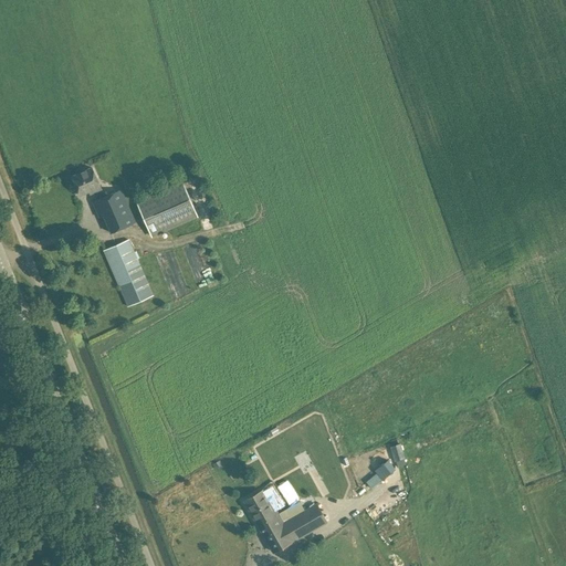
[(92,168),(82,173),(72,178),(80,196),(88,191),(90,194),(96,191),(100,199),(92,202),(98,218),(103,216),(111,233),(136,222),(122,189),(105,197),(92,168)]
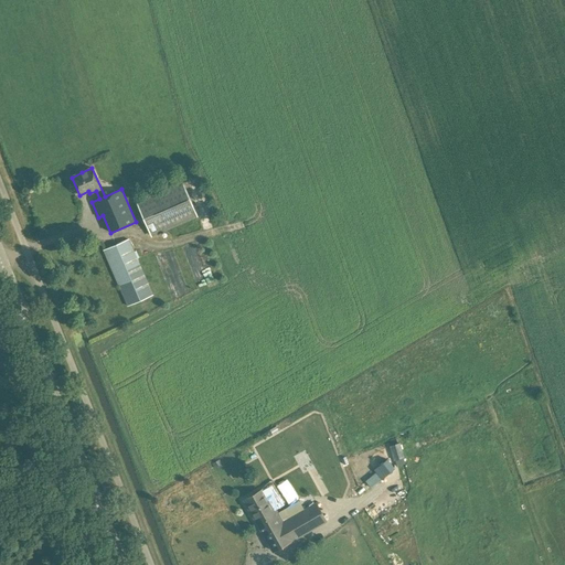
[(137,202),(150,234),(198,214),(183,181),(137,202)]
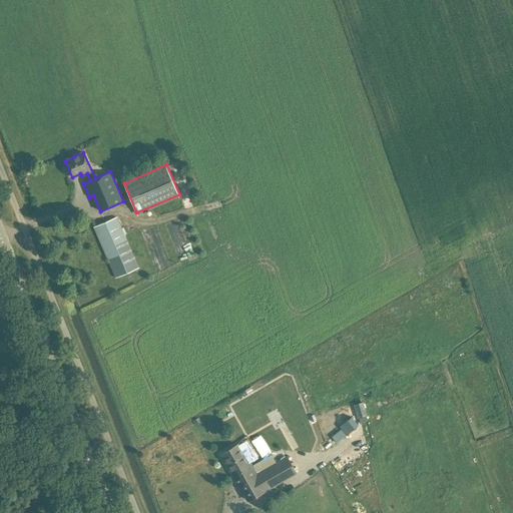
[(115,217),(102,222),(93,226),(115,278),(137,269),(115,217)]
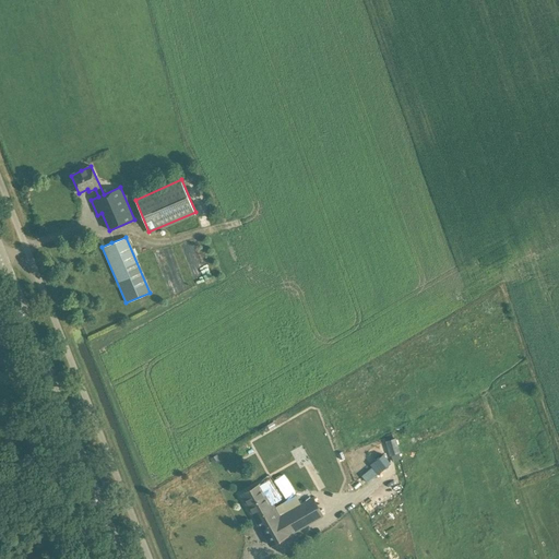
[(397,445),(388,448),(390,455),(391,454),(393,460),(401,458),(399,453),(397,445)]
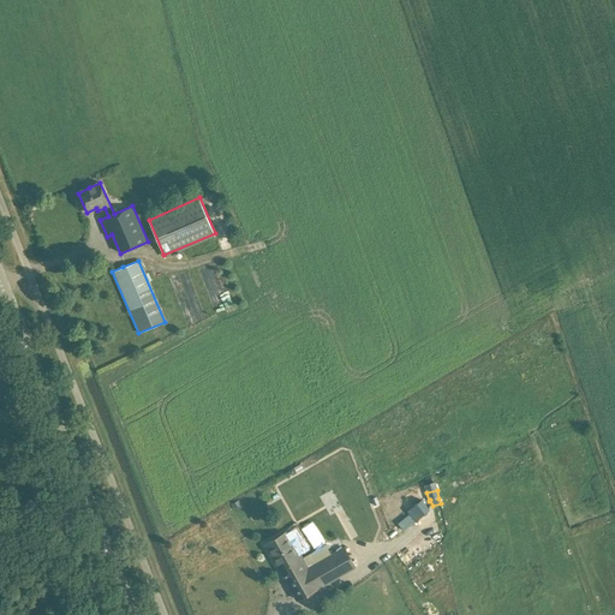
[(412,507),(407,511),(410,513),(416,520),(419,517),(429,509),(421,500),(412,507)]
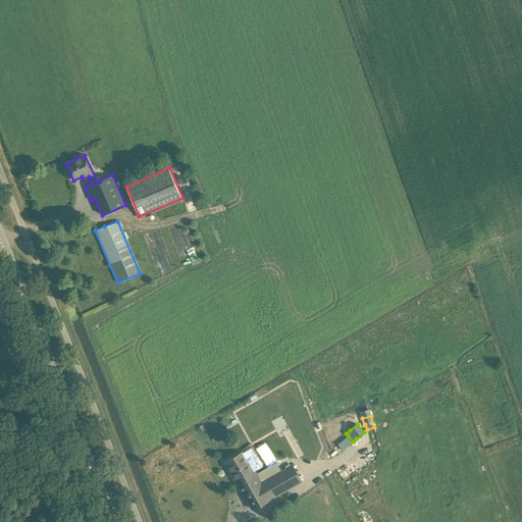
[(244,452),(235,457),(225,462),(252,509),(302,481),(293,465),(261,482),(244,452)]
